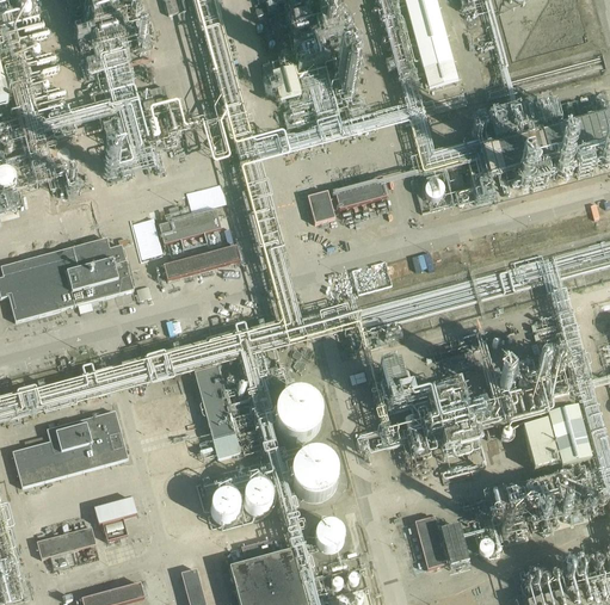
[(404,0),(429,88),(458,80),(436,0),(404,0)]
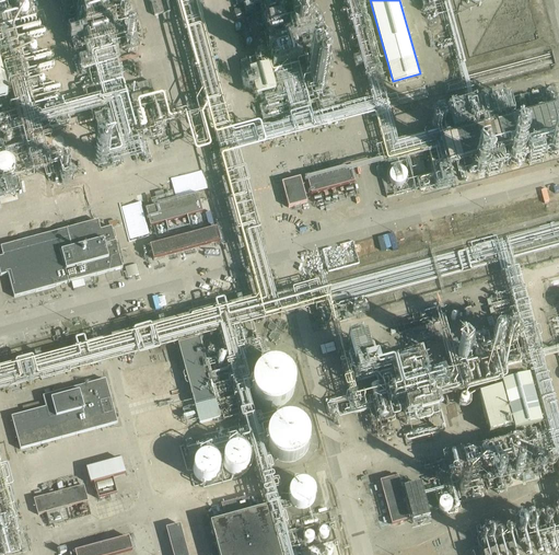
[(288,58),(305,56),(300,21),(283,24),(288,58)]
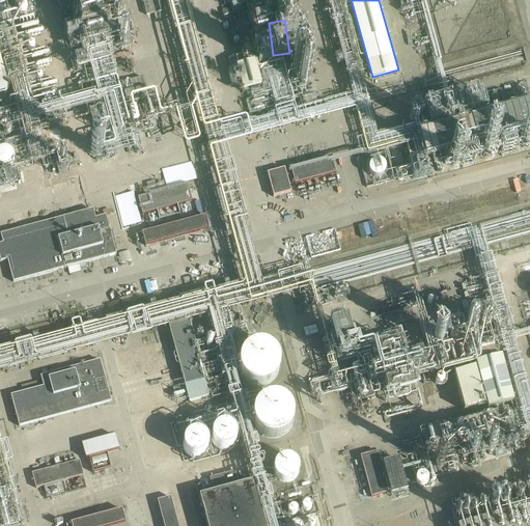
[(242,78),(261,74),(255,47),(235,52),(242,78)]
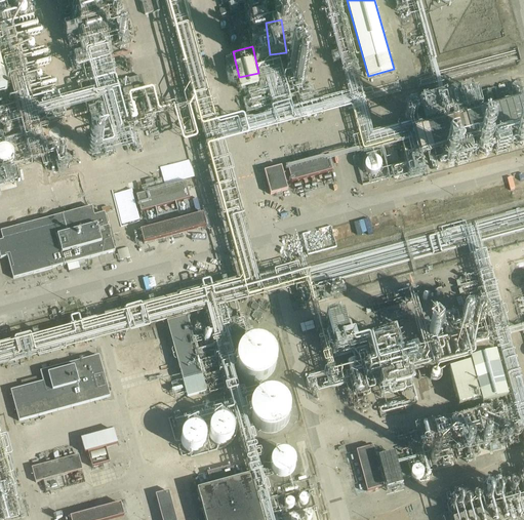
[(124,90),(145,85),(142,72),(121,77),(124,90)]
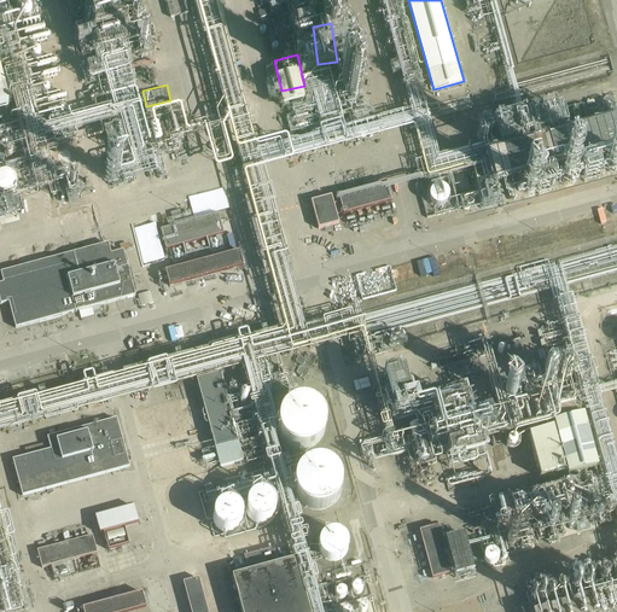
[(583,99),(566,104),(572,126),(589,121),(583,99)]
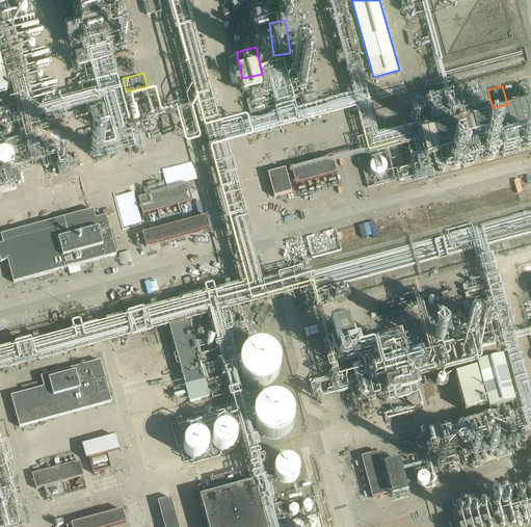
[(431,122),(484,107),(478,86),(426,100),(431,122)]
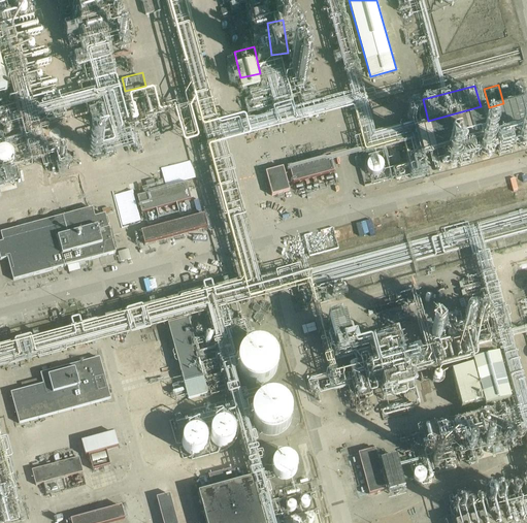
[(132,108),(139,106),(135,92),(128,93),(132,108)]
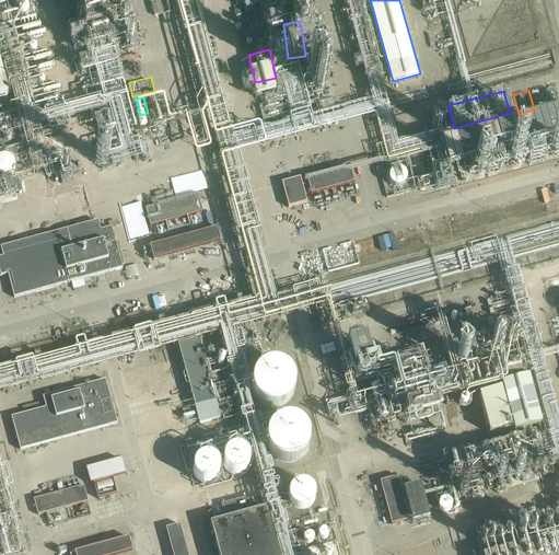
[(449,164),(558,134),(558,105),(441,138),(449,164)]
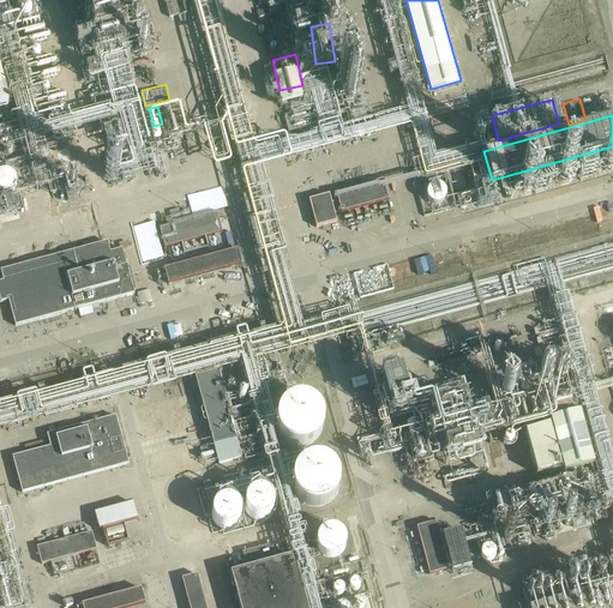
[(19,179),(20,176),(19,172),(17,168),(13,167),(10,166),(7,166),(5,166),(1,168),(0,170),(0,181),(1,184),(5,186),(8,187),(12,187),(16,185),(19,181),(19,179)]
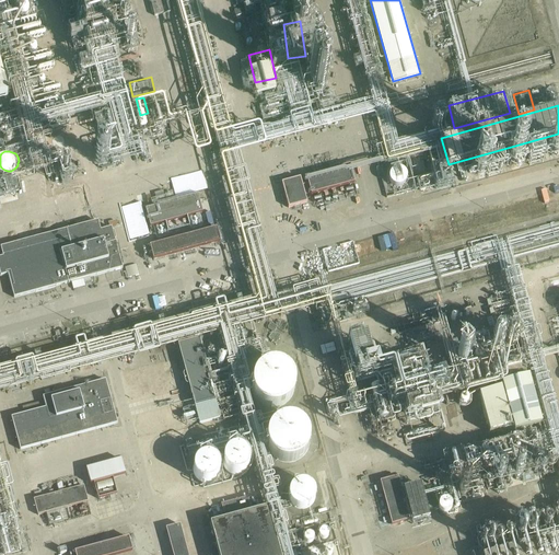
[(312,189),(354,177),(350,160),(306,172),(312,189)]
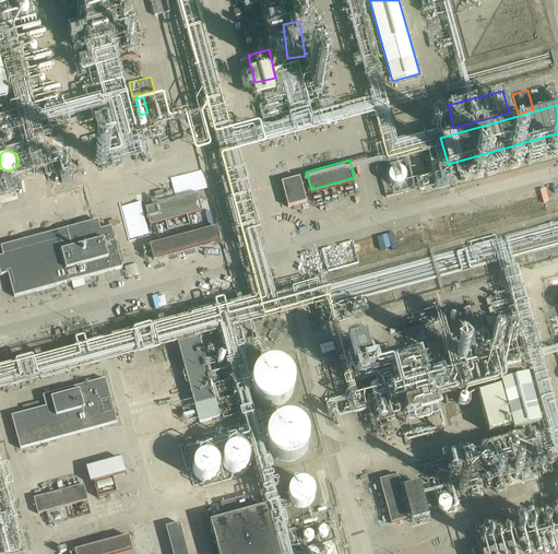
[(399,163),(395,164),(392,167),(391,173),(393,176),(398,179),(401,179),(404,177),(406,175),(407,171),(406,167),(403,164),(399,163)]
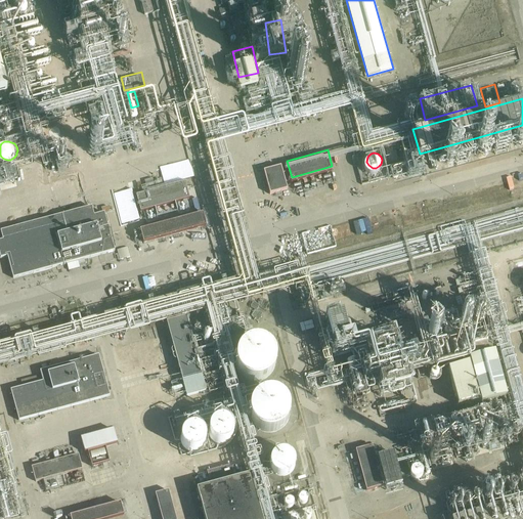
[(270,189),(288,185),(281,162),(264,167),(270,189)]
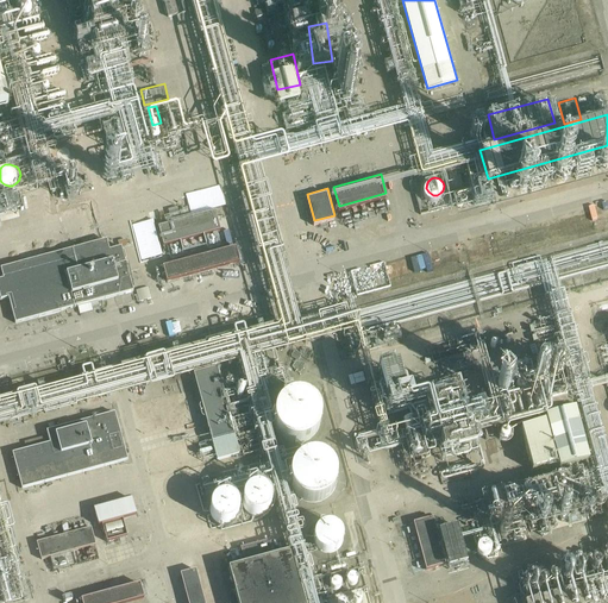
[(162,217),(181,212),(180,206),(160,212),(162,217)]
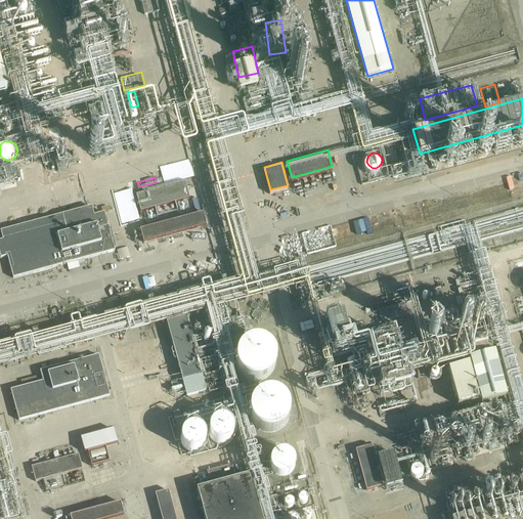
[(141,207),(190,193),(185,177),(137,190),(141,207)]
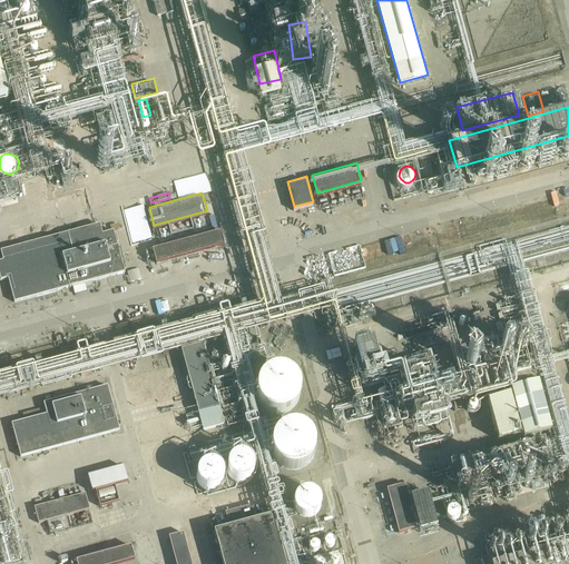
[(102,229),(100,220),(1,247),(3,257),(0,257),(0,271),(1,276),(8,274),(15,297),(125,268),(114,227),(102,229)]
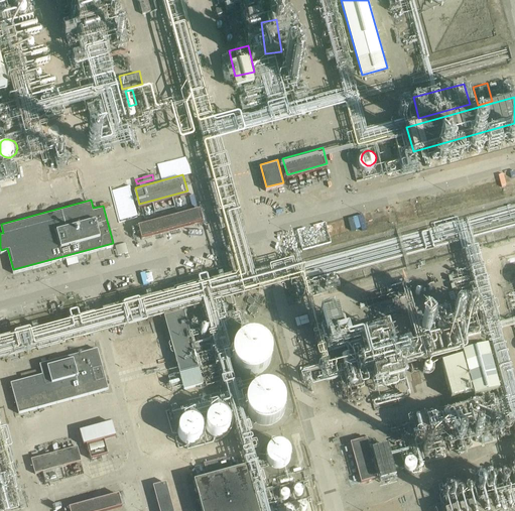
[(200,207),(137,223),(141,236),(203,220),(200,207)]
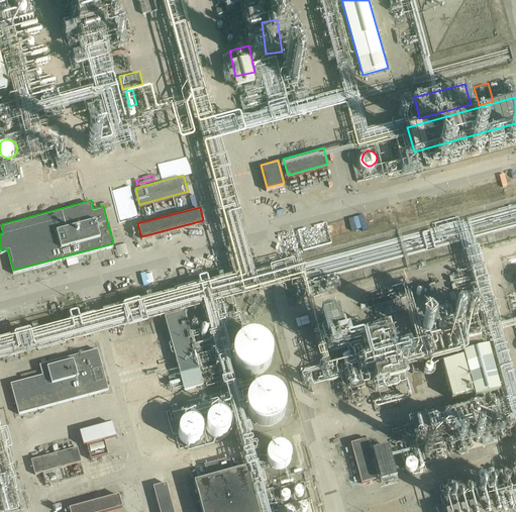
[(117,247),(115,247),(116,251),(129,248),(127,239),(116,242),(117,247)]
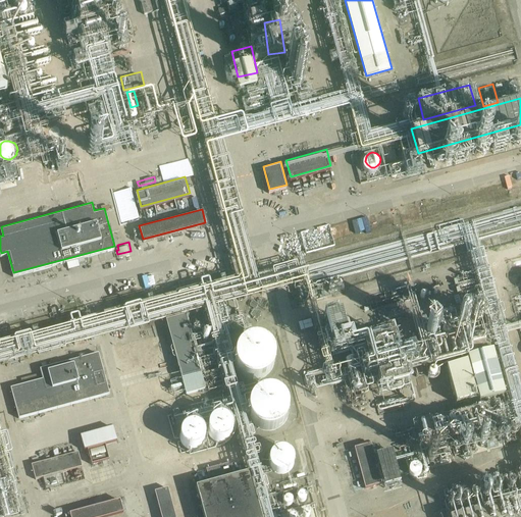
[(302,319),(314,316),(312,308),(300,311),(302,319)]
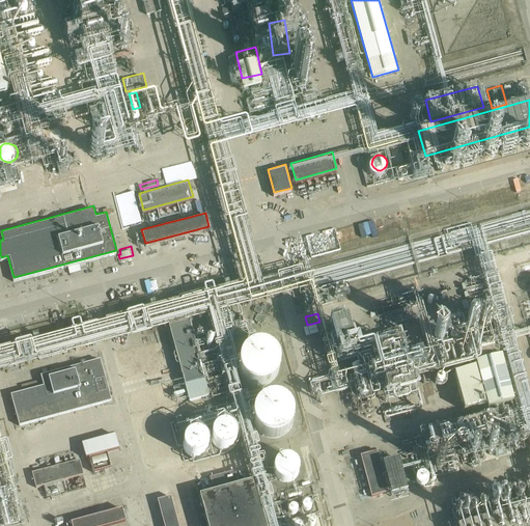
[(186,381),(205,376),(190,317),(169,323),(186,381)]
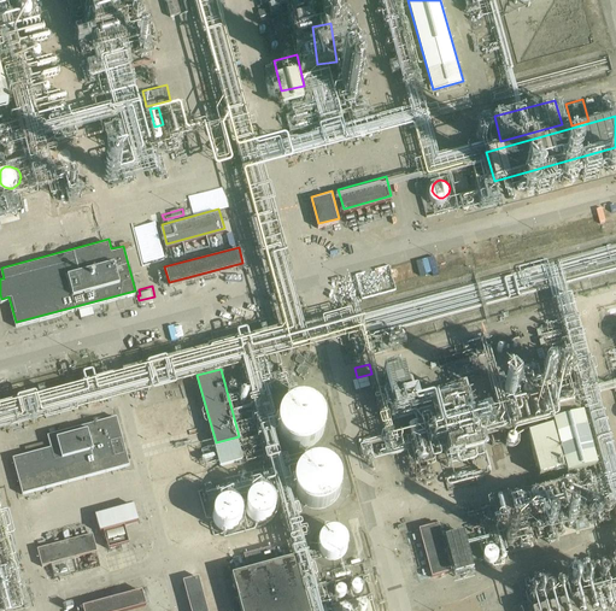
[(402,383),(382,388),(393,427),(411,422),(402,383)]
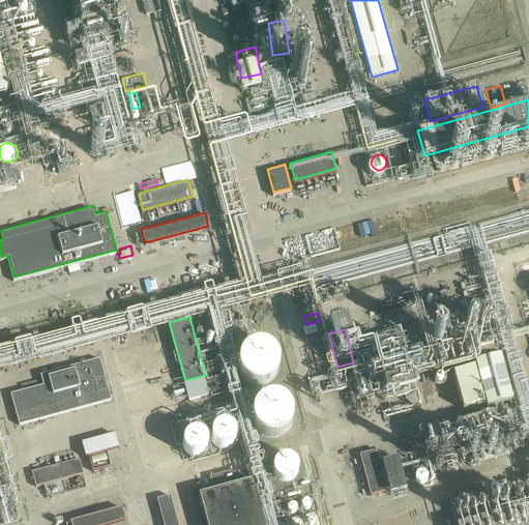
[(281,361),(281,357),(281,354),(280,350),(277,346),(274,343),(272,341),(268,339),(265,338),(260,338),(256,338),(253,339),(248,341),(245,343),(243,346),(241,350),(240,353),(240,357),(240,362),(241,366),(243,369),(245,372),(248,375),(252,377),(255,378),(259,378),(263,378),(266,378),(270,376),(274,373),(277,370),(280,366),(281,361)]
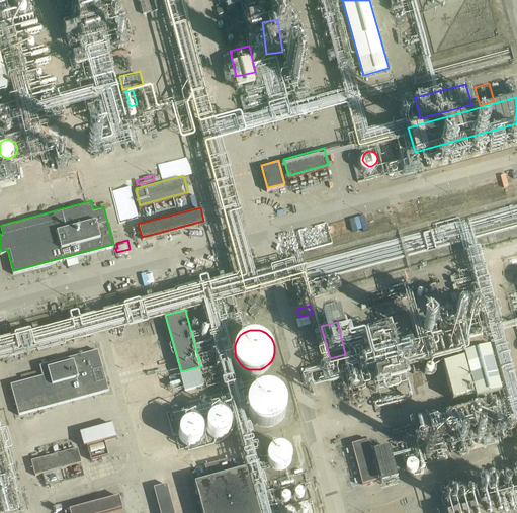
[(499,354),(509,352),(507,339),(498,340),(499,354)]
